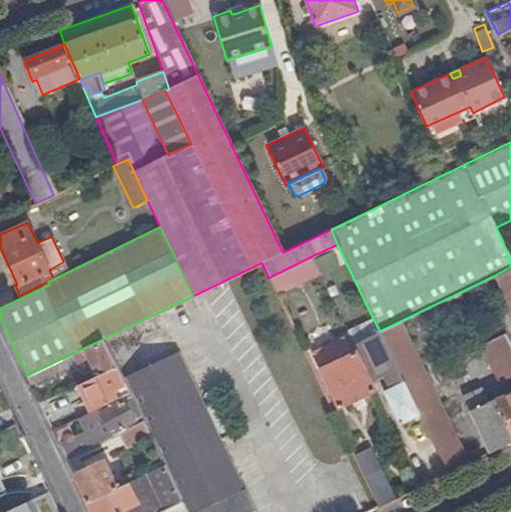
[(311,257),(269,278),(276,292),(318,272),(311,257)]
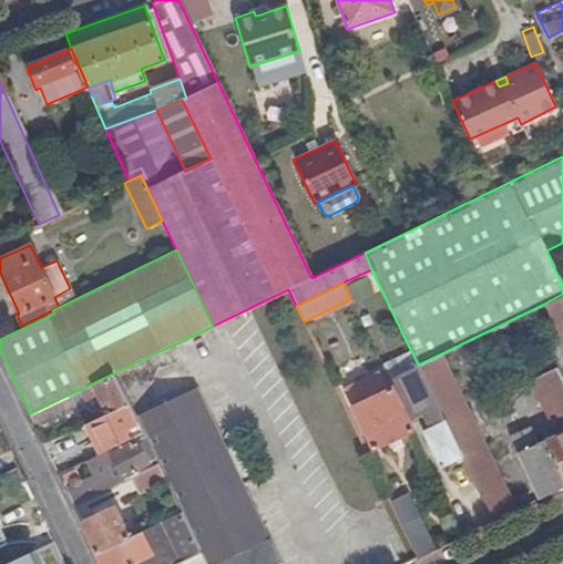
[(562,294),(544,304),(549,314),(562,306),(562,294)]
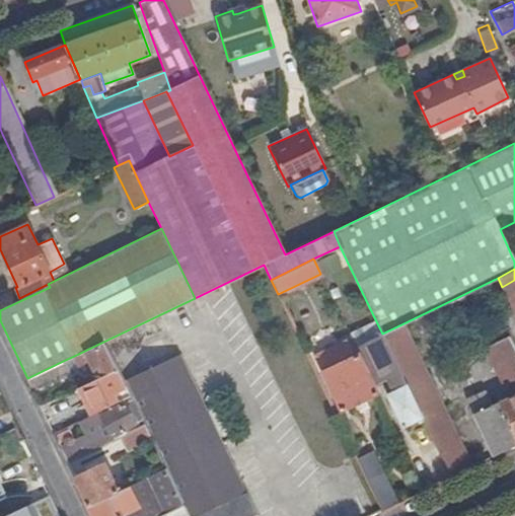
[(467,399),(493,454),(514,443),(514,284),(507,288),(514,304),(514,351),(508,337),(482,349),(499,384),(514,378),(514,379),(514,393),(490,406),(483,392),(467,399)]
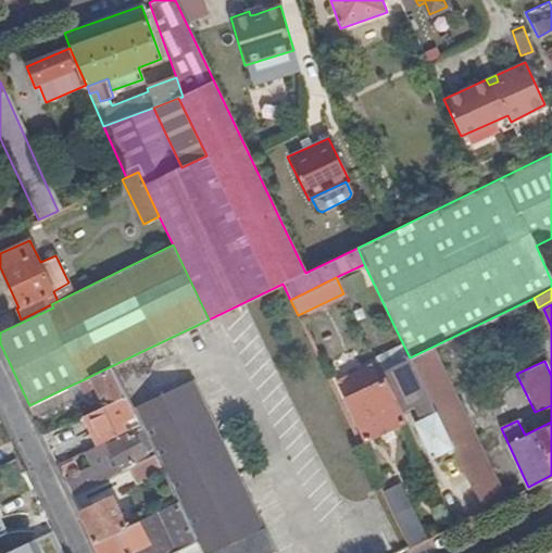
[(410,357),(403,344),(374,357),(381,376),(412,361),(410,357)]
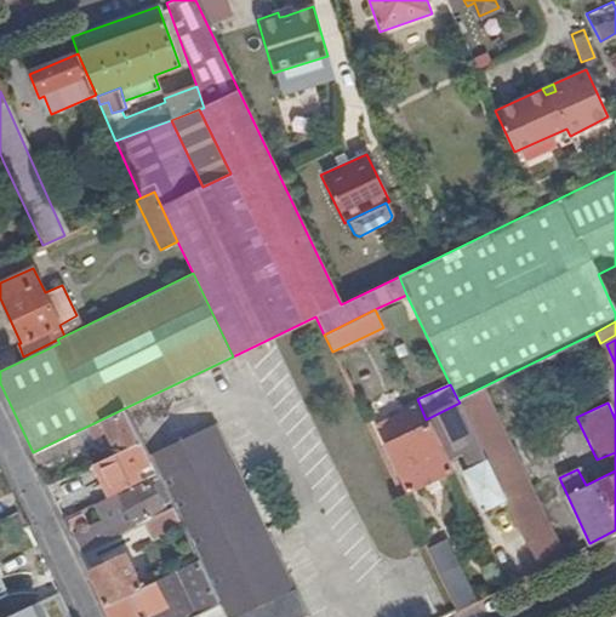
[(480,388),(457,399),(460,403),(505,498),(539,569),(563,556),(497,420),(495,421),(480,388)]
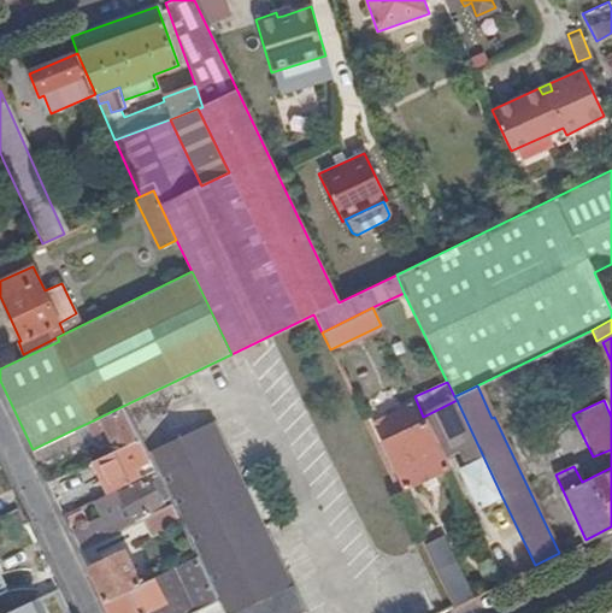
[(457,400),(423,417),(425,420),(442,457),(460,447),(468,464),(459,467),(477,506),(501,495),(457,400)]
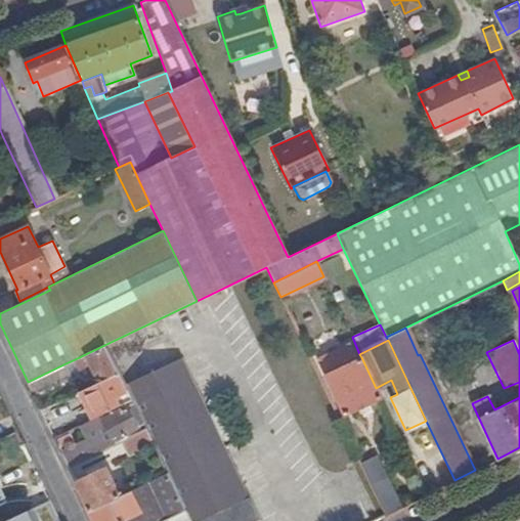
[(339,362),(352,356),(346,344),(318,357),(326,374),(341,367),(339,362)]
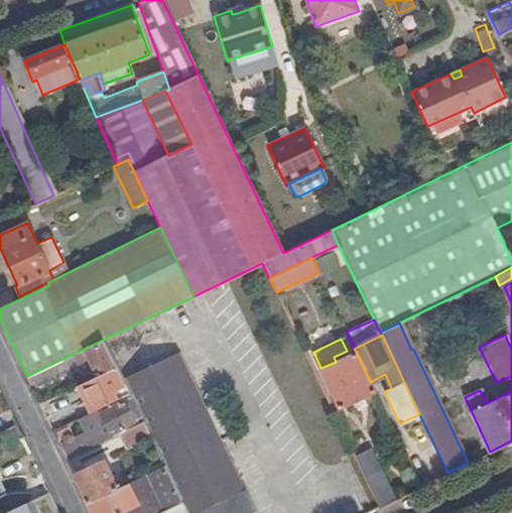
[(103,340),(74,354),(79,365),(85,361),(89,369),(94,367),(98,376),(117,368),(103,340)]
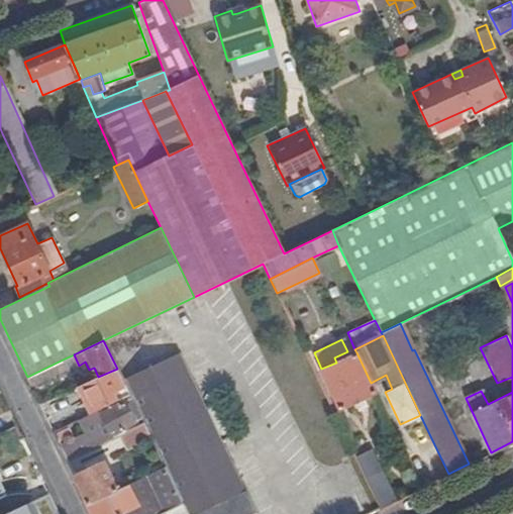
[(371,383),(356,352),(348,356),(347,351),(334,357),(336,363),(321,369),(320,370),(338,408),(375,391),(371,383)]
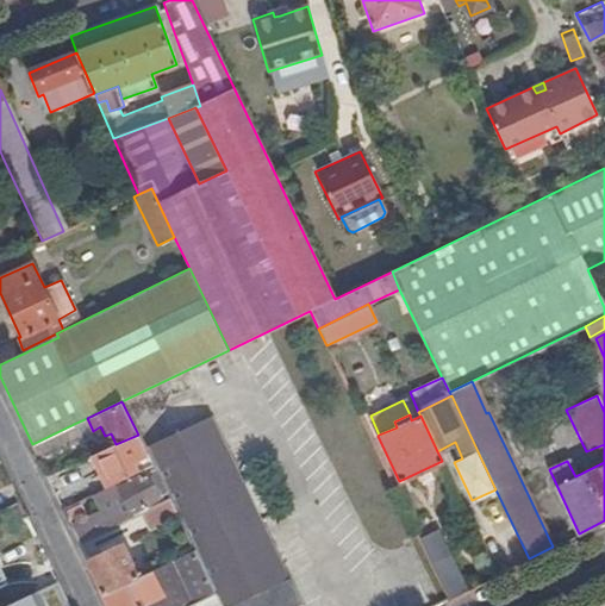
[(286,578),(284,579),(256,520),(238,481),(206,417),(144,447),(151,464),(168,497),(176,513),(193,549),(220,605),(293,605),(299,604),(286,578)]
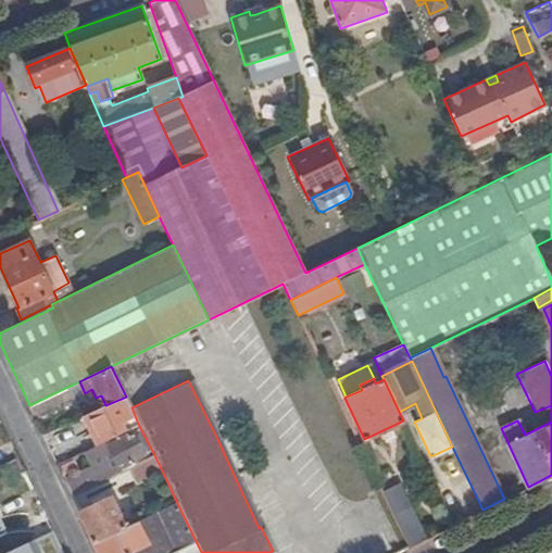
[(29,405),(28,406),(34,418),(73,400),(67,387),(29,405)]
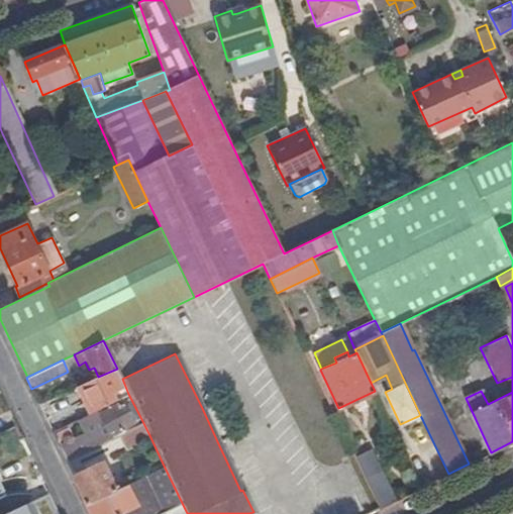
[(98,377),(79,386),(92,413),(128,394),(122,379),(117,369),(98,377)]
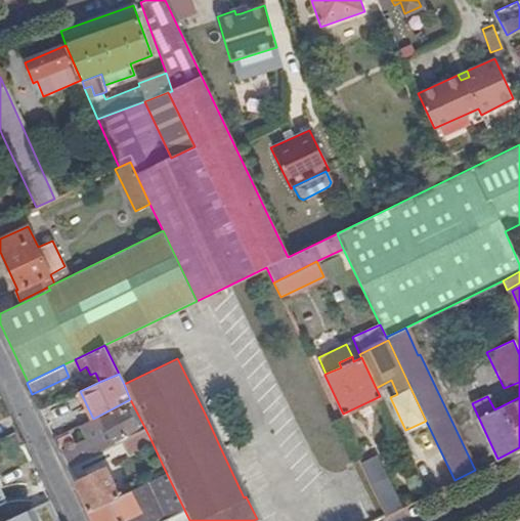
[(59,451),(67,466),(120,439),(144,427),(130,399),(93,419),(83,423),(89,437),(59,451)]
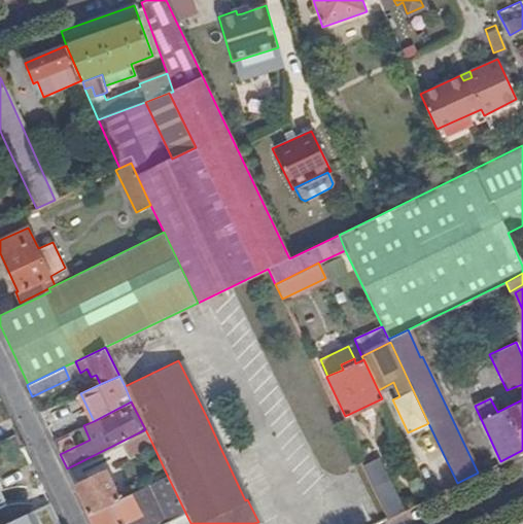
[(206,416),(221,450),(237,442),(221,409),(206,416)]
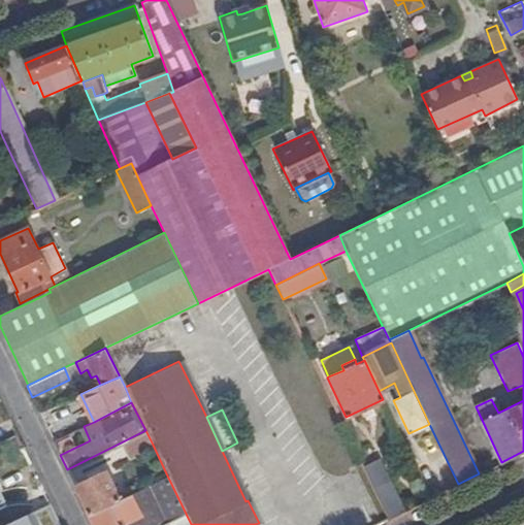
[(127,457),(153,445),(145,430),(121,443),(127,457)]
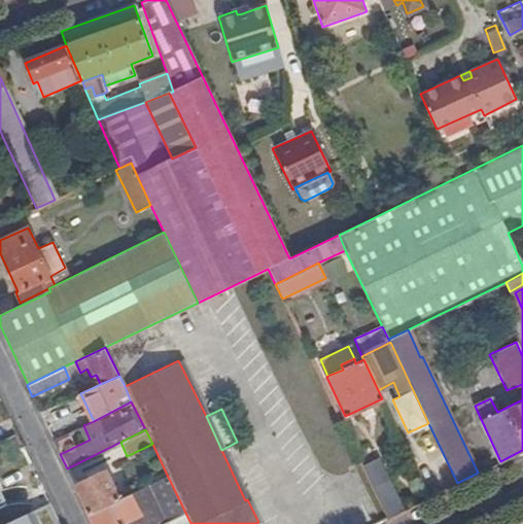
[(75,485),(89,514),(119,498),(106,469),(75,485)]
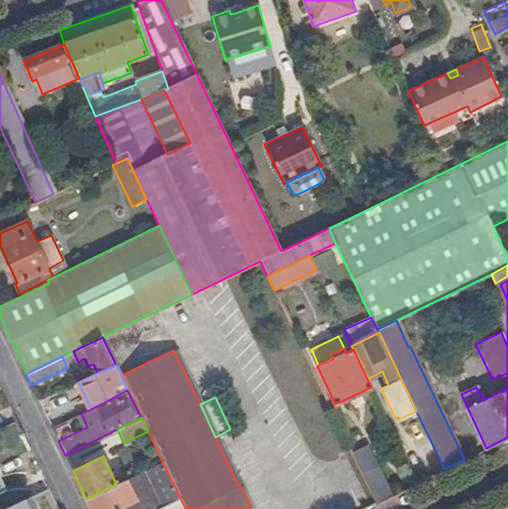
[(116,484),(86,499),(90,508),(185,508),(162,461),(116,484)]
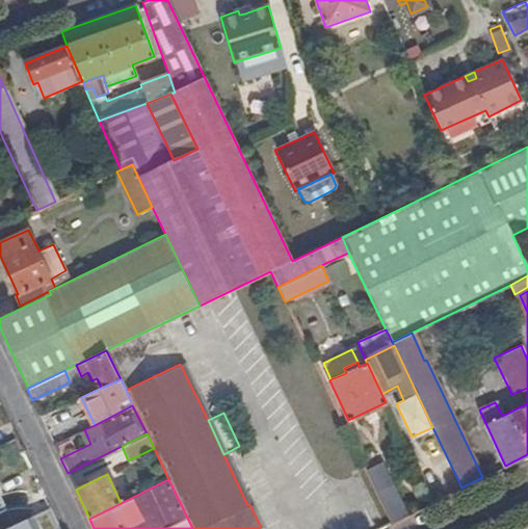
[(392,483),(376,491),(391,521),(405,513),(392,483)]
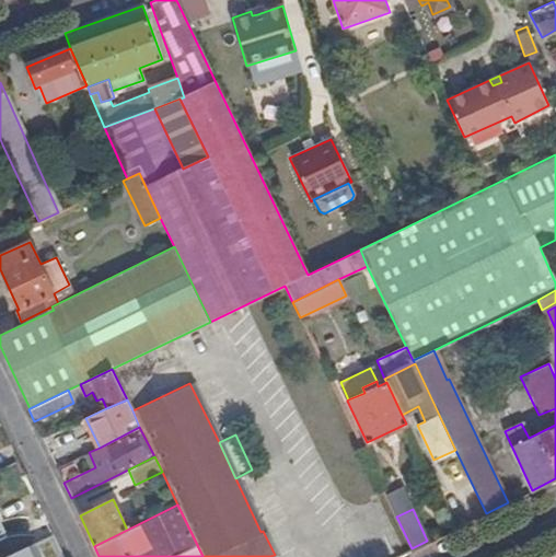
[(61,556),(50,535),(2,556),(61,556)]
